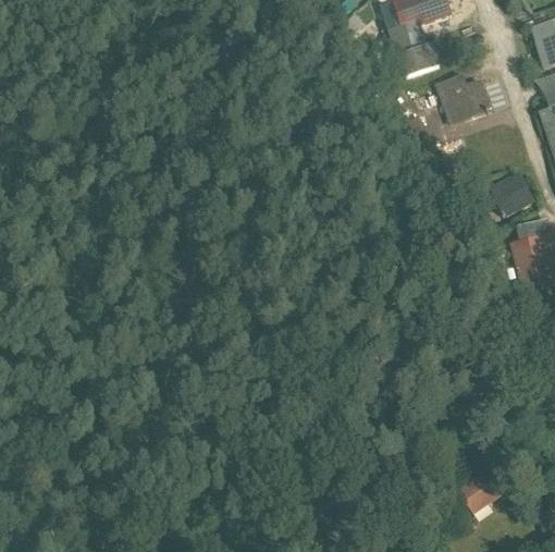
[(391,0),(397,23),(415,16),(417,23),(448,12),(445,0),(391,0)]
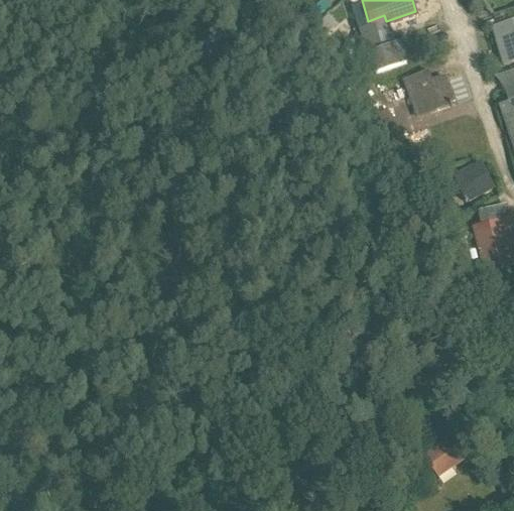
[(368,21),(359,23),(374,69),(404,58),(400,43),(391,39),(386,21),(384,15),(368,21)]
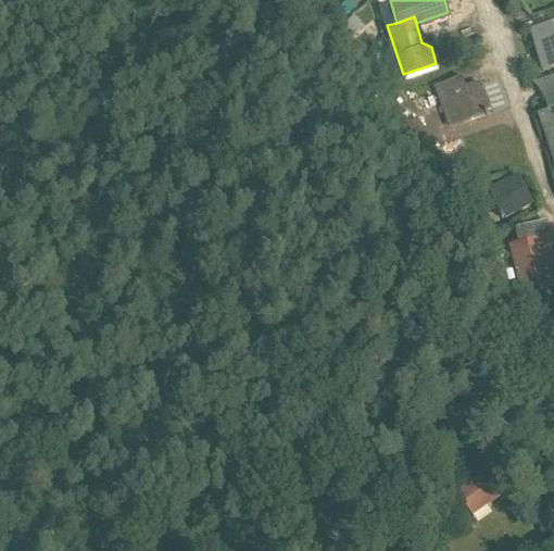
[(553,19),(530,26),(542,67),(553,63),(553,55),(553,54),(553,19)]
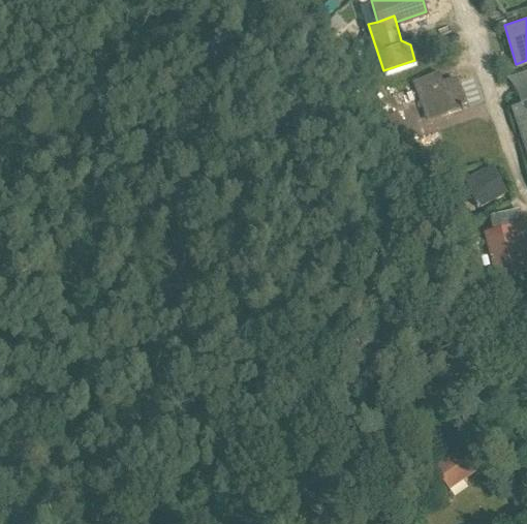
[(454,76),(441,81),(438,69),(391,85),(397,101),(420,93),(427,116),(460,103),(461,105),(462,105),(462,103),(463,102),(454,76)]
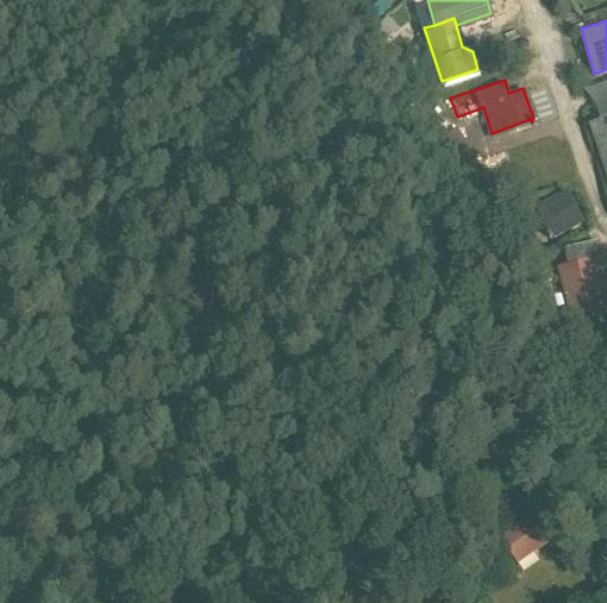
[(606,81),(584,88),(594,100),(600,99),(606,95),(606,81)]
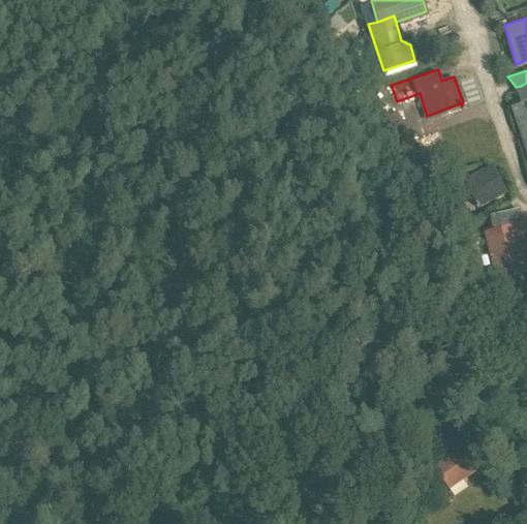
[(391,85),(381,89),(371,93),(379,101),(379,102),(385,115),(402,140),(411,135),(394,108),(393,103),(397,101),(391,85)]
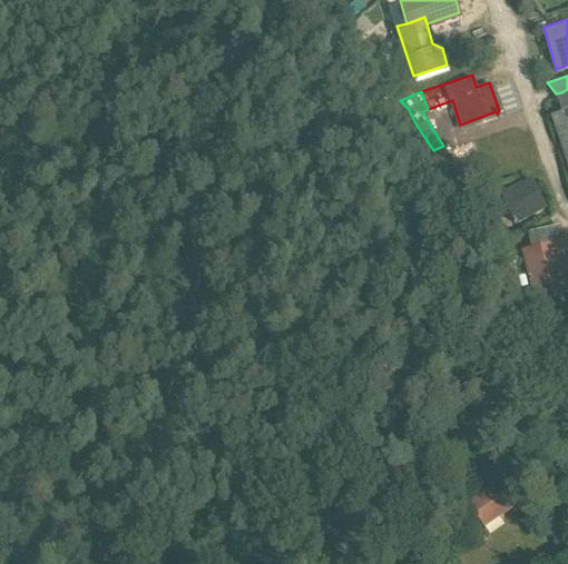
[(561,92),(556,94),(560,106),(566,104),(561,92)]
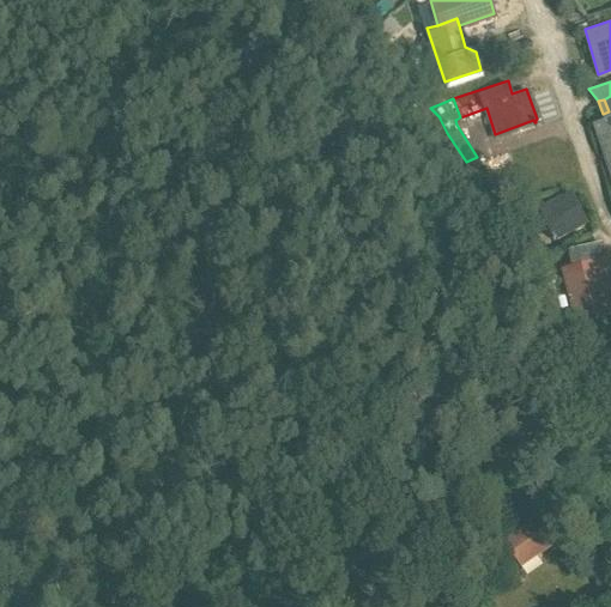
[(430,108),(419,117),(430,128),(440,119),(440,117),(430,108)]
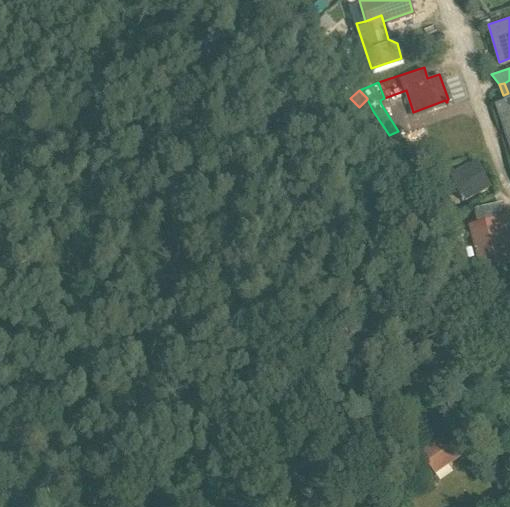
[(509,107),(507,109),(504,99),(496,102),(509,145),(509,107)]
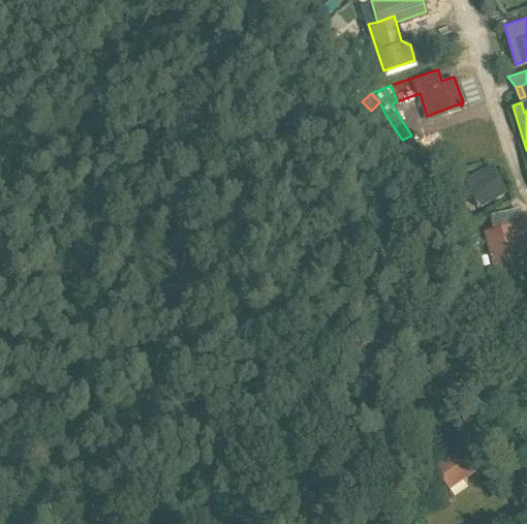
[(492,164),(464,180),(475,202),(473,203),(475,205),(504,189),(492,164)]
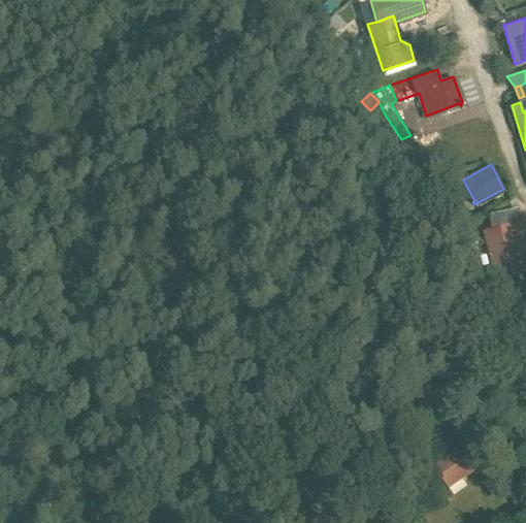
[(516,206),(487,214),(490,227),(519,220),(516,206)]
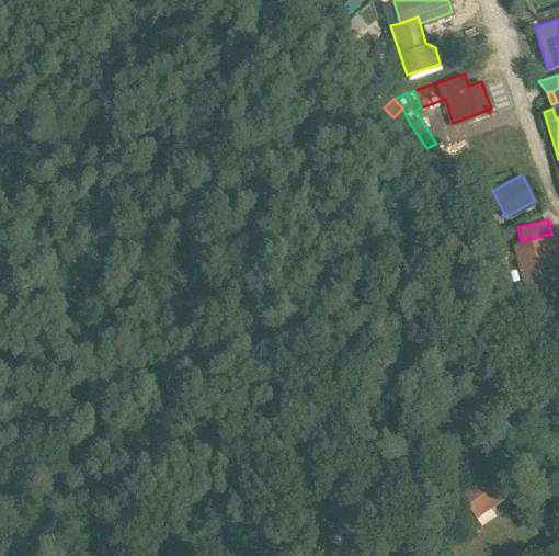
[(521,241),(515,242),(527,292),(558,283),(558,262),(551,234),(521,241)]
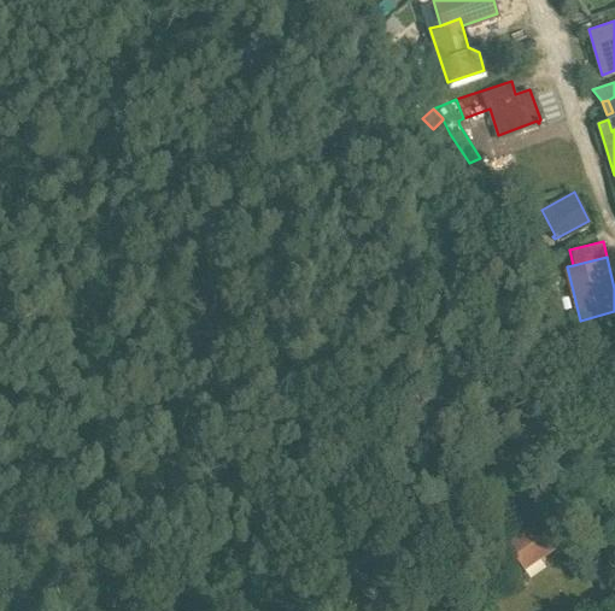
[(403,516),(387,527),(394,536),(410,526),(403,516)]
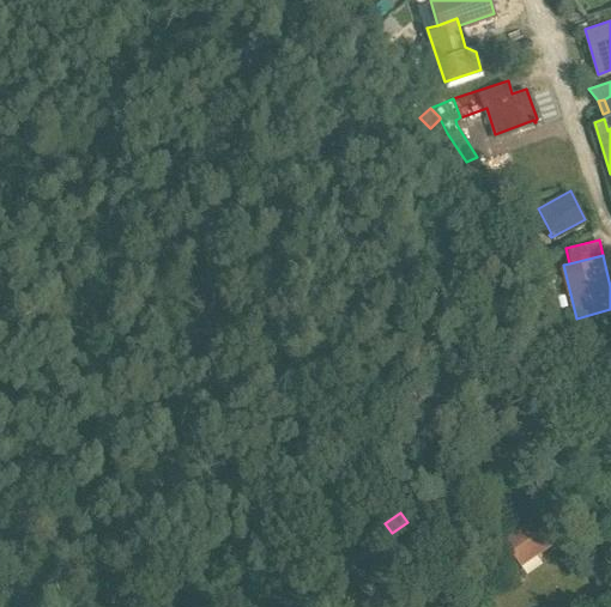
[(539,517),(503,541),(519,564),(555,540),(539,517)]
